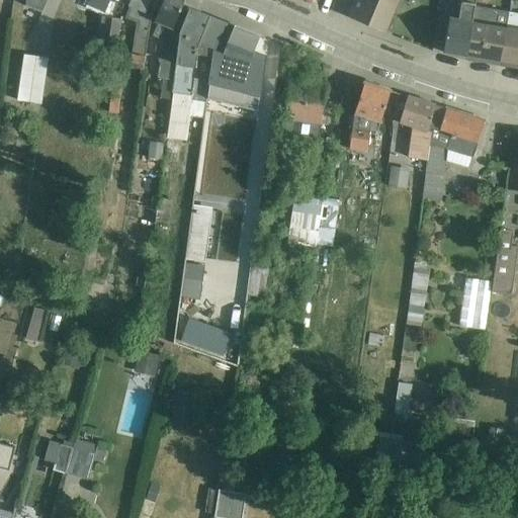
[(27,0),(27,4),(42,11),(47,0),(27,0)]
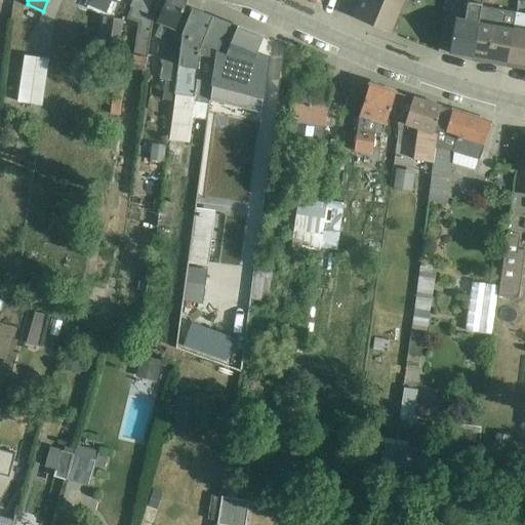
[(84,0),(84,1),(106,11),(110,0),(111,0),(115,2),(115,0),(84,0)]
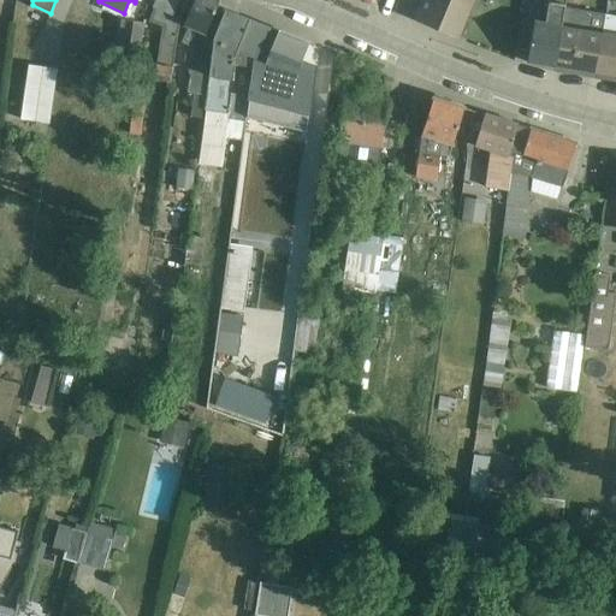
[(176,9),(178,0),(157,0),(150,22),(163,27),(157,65),(140,63),(137,78),(171,83),(179,18),(173,16),(176,9)]
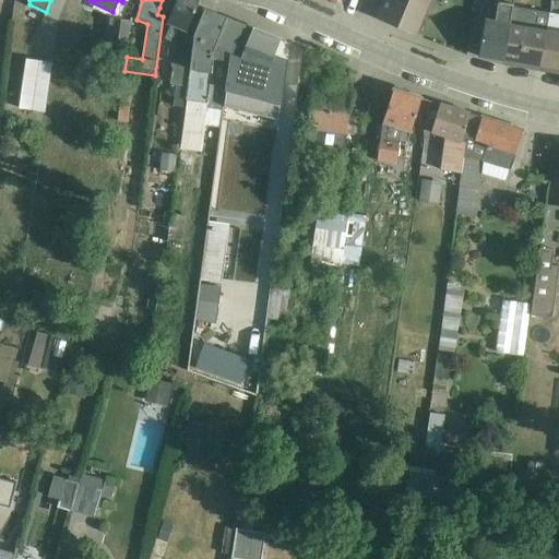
[(167,11),(171,12),(166,23),(171,25),(166,39),(174,43),(171,67),(174,67),(170,84),(176,84),(174,106),(185,107),(195,34),(187,31),(198,7),(200,0),(162,0),(159,8),(167,11)]
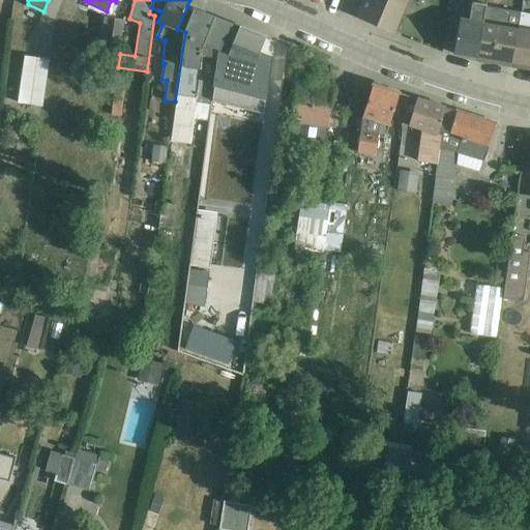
[(363,0),(357,17),(365,20),(365,21),(394,33),(407,0),(363,0)]
